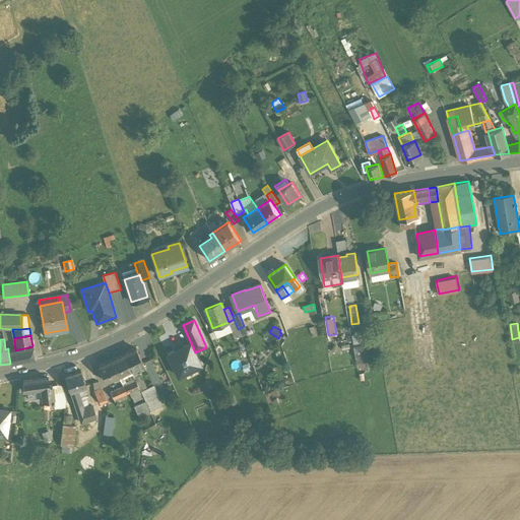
[(168,353),(179,376),(201,366),(195,352),(191,343),(168,353)]
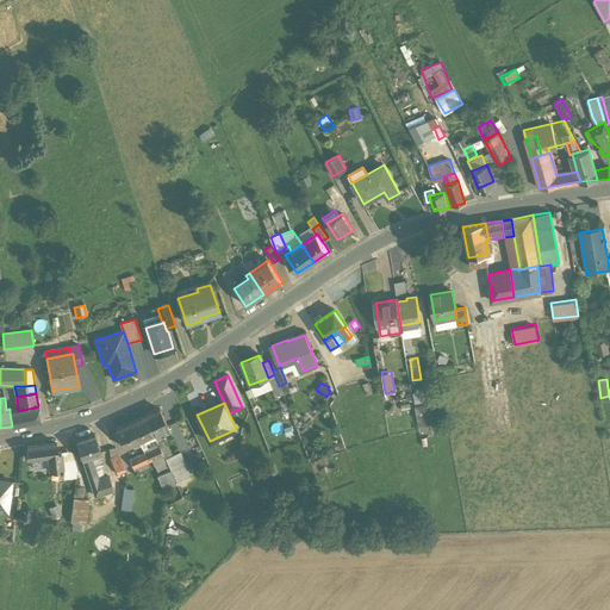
[(418,423),(430,421),(427,403),(416,405),(418,423)]
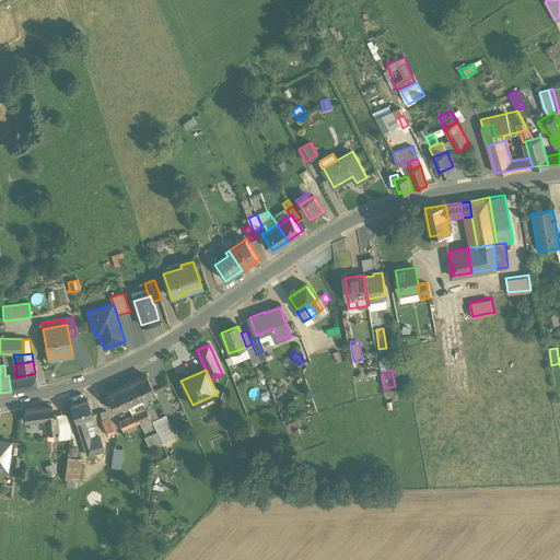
[(9,378),(11,392),(38,385),(35,373),(16,377),(9,378)]
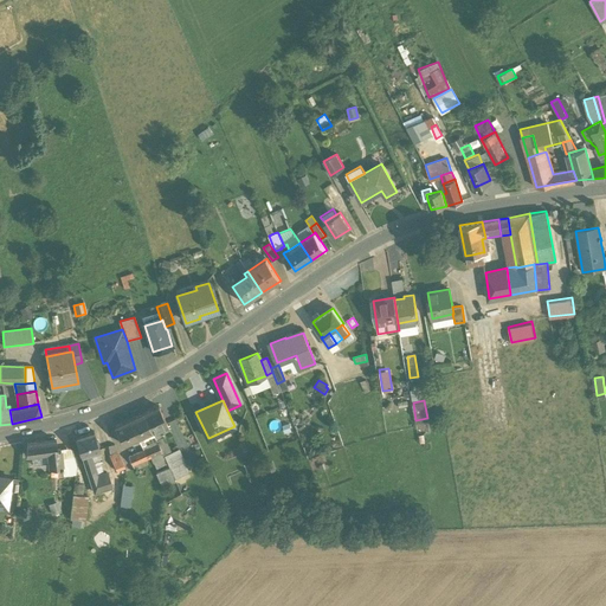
[(159,406),(143,413),(153,432),(167,425),(159,406)]
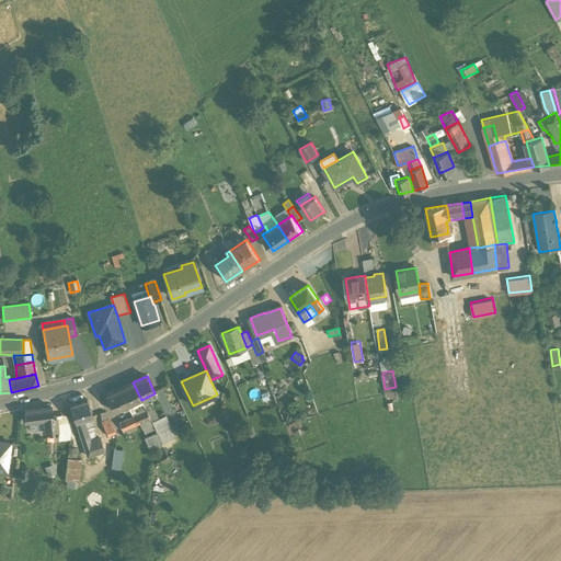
[(133,382),(119,389),(127,405),(140,400),(141,400),(133,382)]
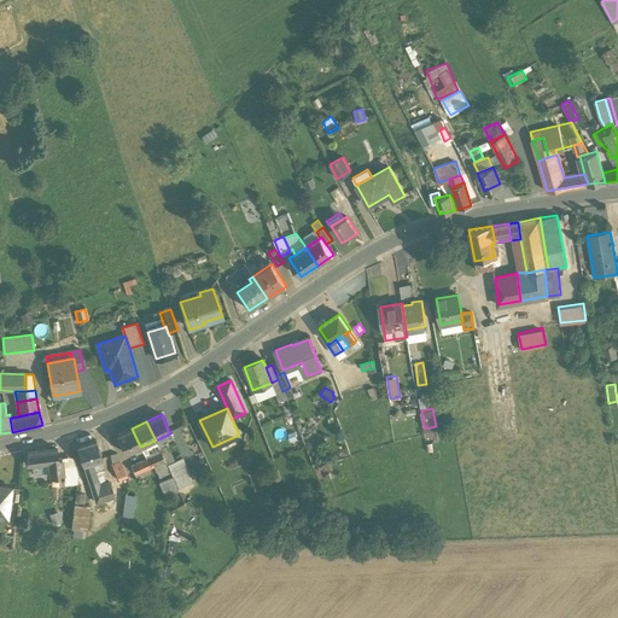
[(132,429),(116,436),(124,454),(140,447),(132,429)]
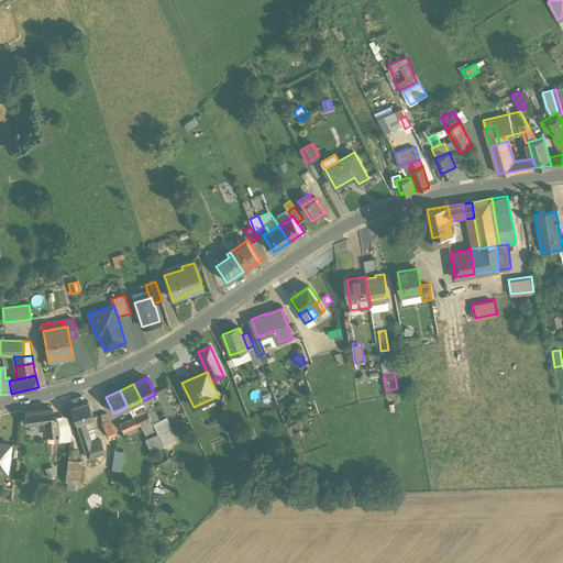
[(92,418),(87,401),(70,407),(76,423),(84,421),(91,419),(92,418)]
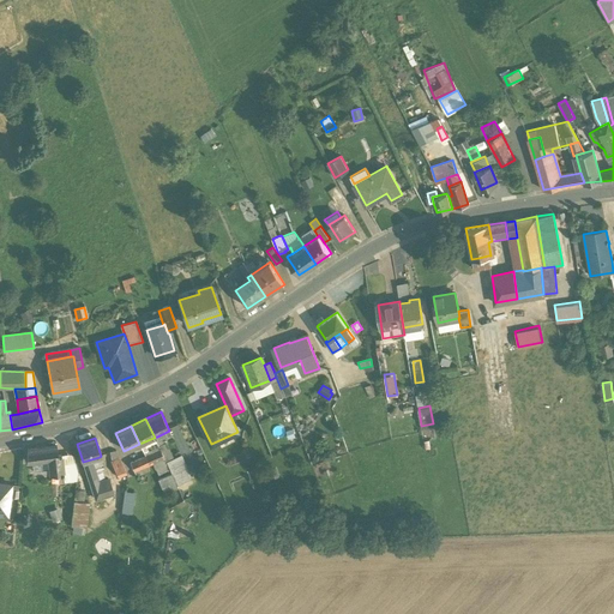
[(154,438),(139,444),(145,457),(161,451),(158,447),(154,438)]
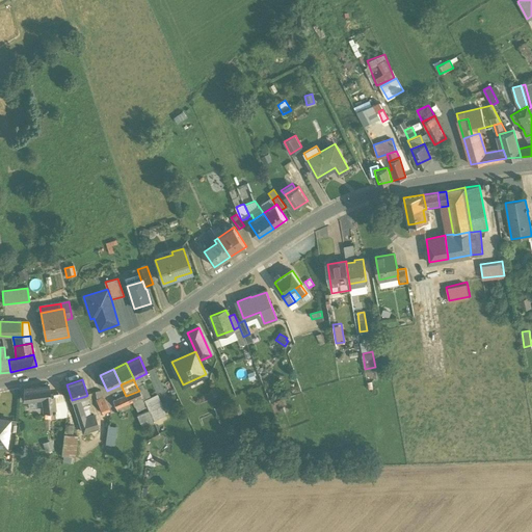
[(137,388),(139,391),(142,397),(144,402),(151,400),(144,384),(137,388)]
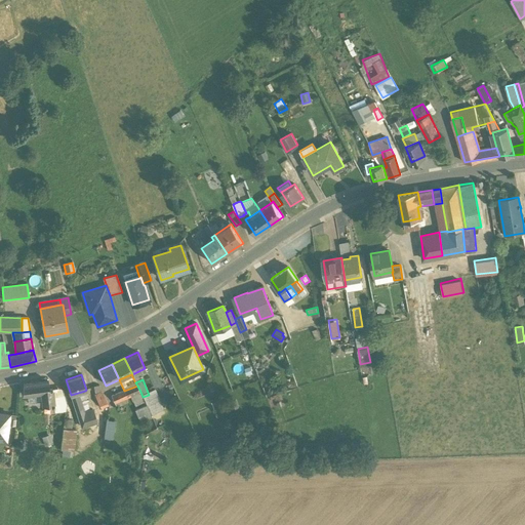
[(48,381),(23,385),(23,395),(27,395),(32,394),(41,393),(42,402),(43,406),(53,404),(53,406),(54,406),(53,398),(52,390),(49,390),(48,381)]
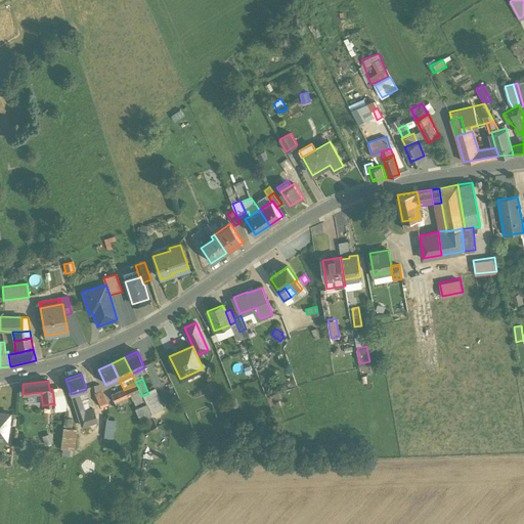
[(98,385),(94,386),(95,394),(102,392),(98,385)]
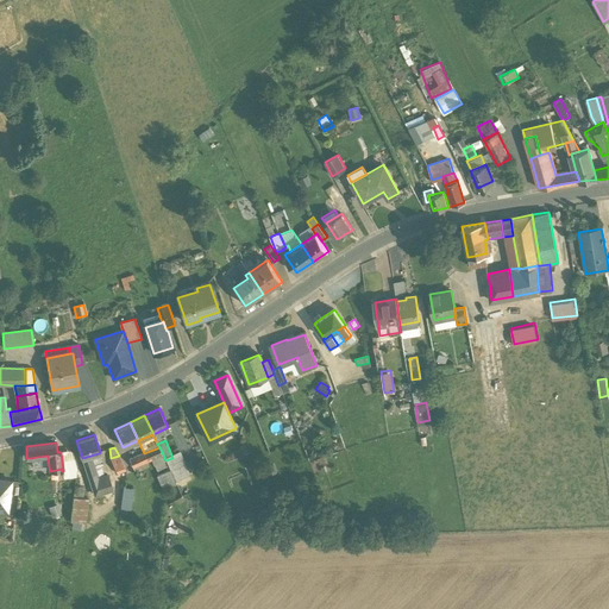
[(159,447),(144,453),(148,462),(151,459),(163,454),(159,447)]
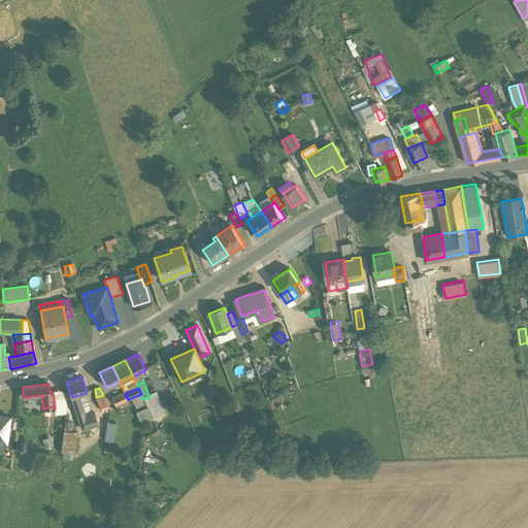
[(86,393),(78,395),(83,407),(88,405),(87,401),(89,400),(86,393)]
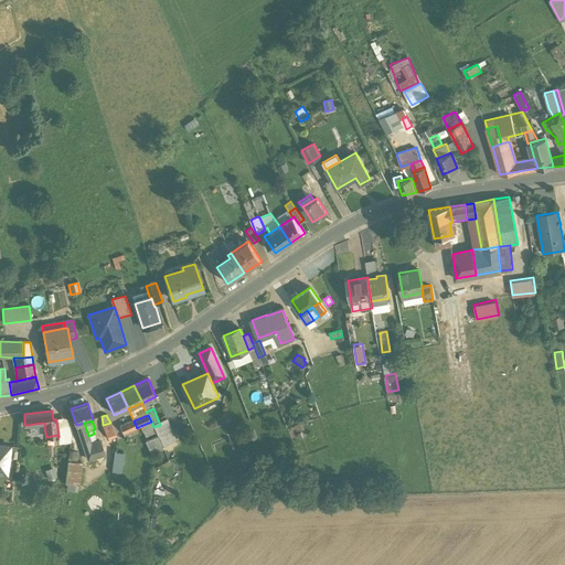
[(134,420),(119,427),(124,434),(137,428),(134,420)]
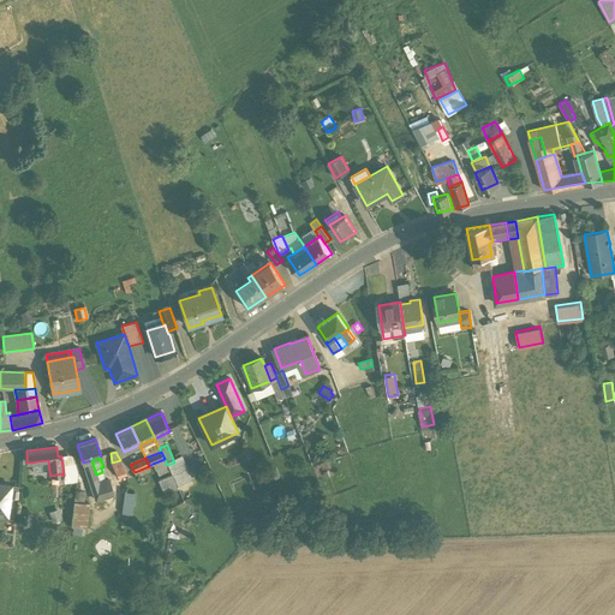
[(192,479),(181,458),(174,463),(167,465),(169,472),(172,475),(178,487),(192,479)]
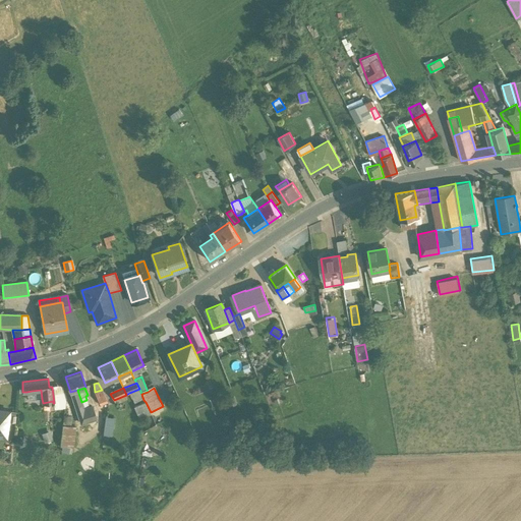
[(139,389),(129,393),(134,404),(143,400),(141,394),(139,389)]
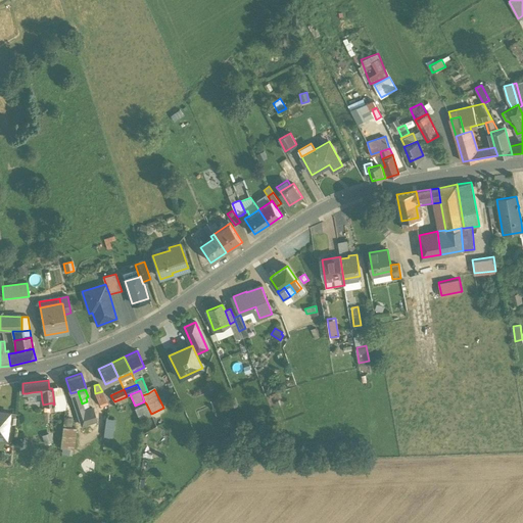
[(41,391),(32,392),(27,393),(28,401),(42,400),(41,391)]
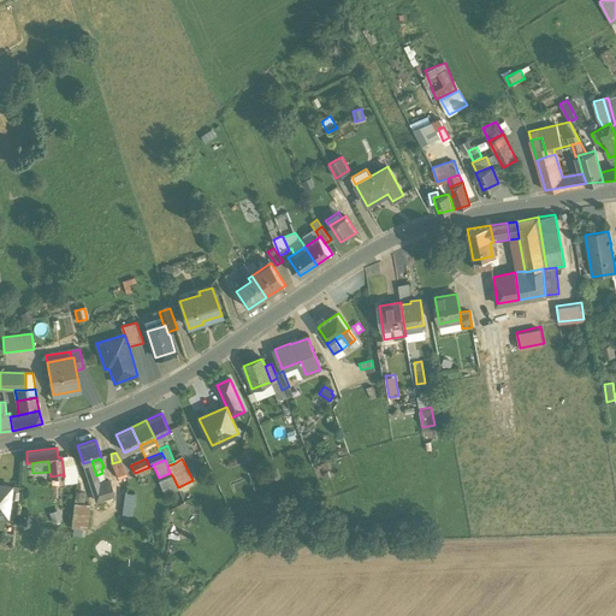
[(92,461),(83,463),(92,489),(100,486),(96,475),(92,461)]
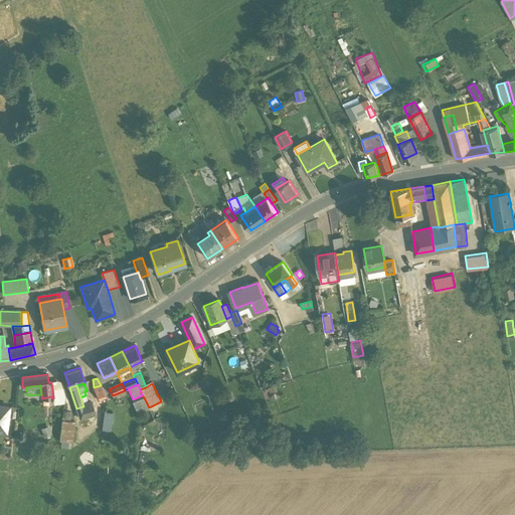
[(94,387),(96,394),(104,391),(101,385),(94,387)]
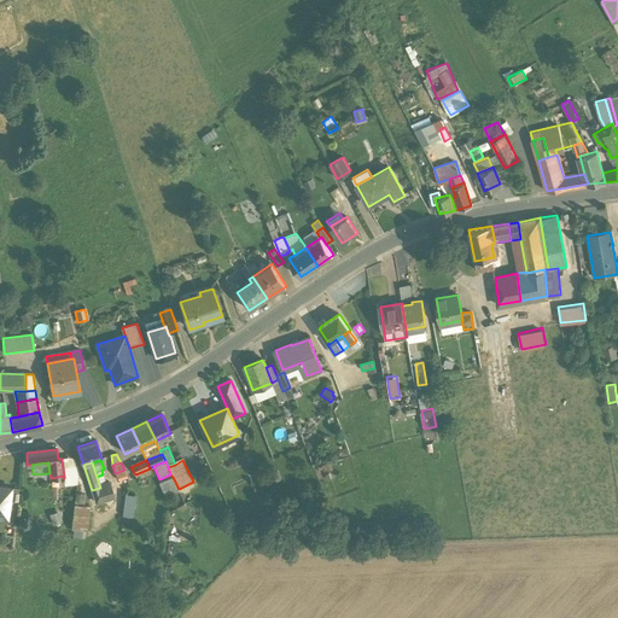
[(75,466),(63,468),(64,478),(63,478),(64,485),(77,484),(79,476),(75,466)]
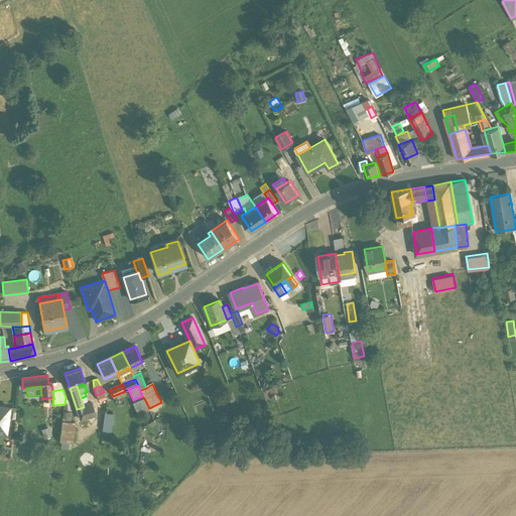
[(104,392),(96,395),(99,400),(100,401),(107,399),(104,392)]
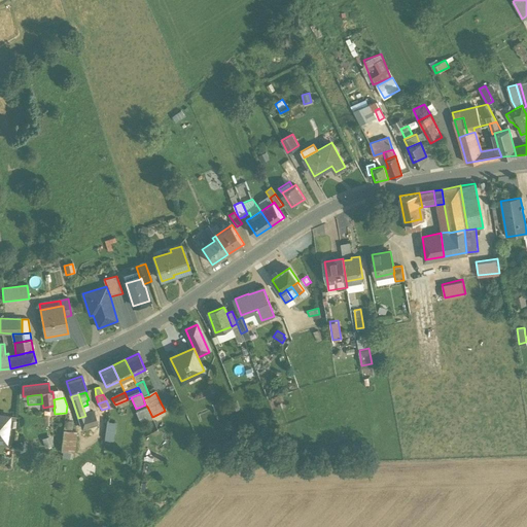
[(147,407),(136,412),(141,424),(153,419),(152,417),(147,407)]
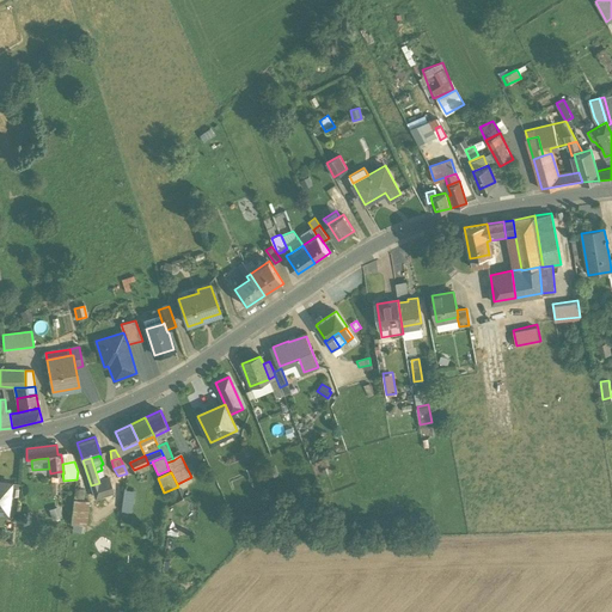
[(109,479),(99,483),(91,485),(93,494),(111,488),(109,479)]
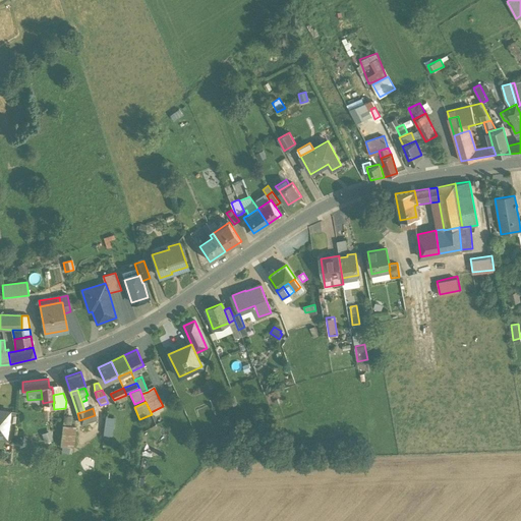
[(9,411),(0,410),(0,437),(6,438),(9,411)]
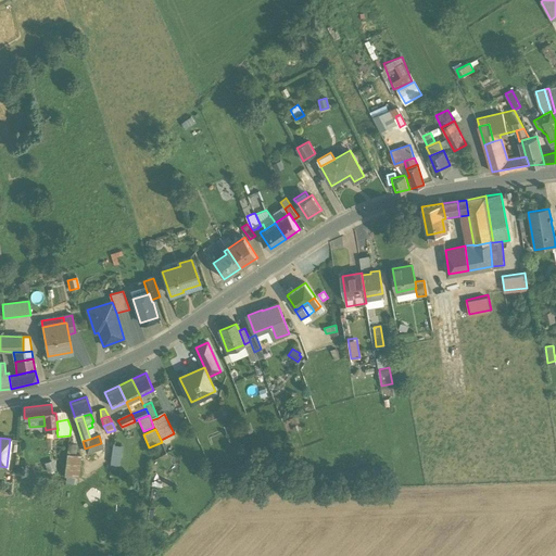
[(76,445),(68,444),(67,454),(75,455),(76,445)]
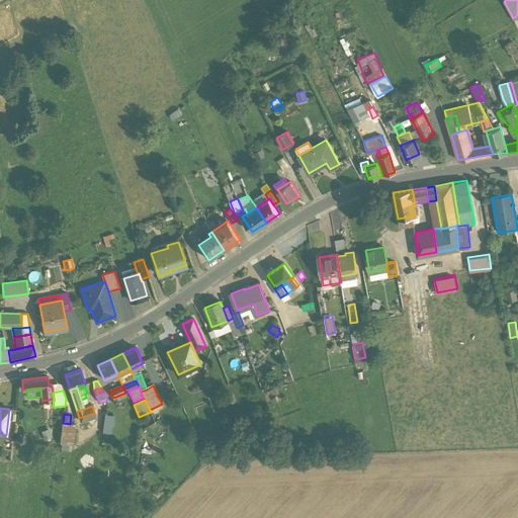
[(113,416),(105,414),(102,432),(111,434),(113,416)]
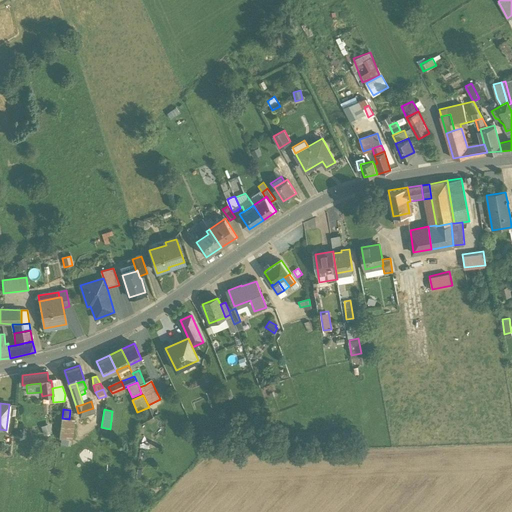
[(69,419),(62,418),(60,431),(72,432),(73,420),(69,419)]
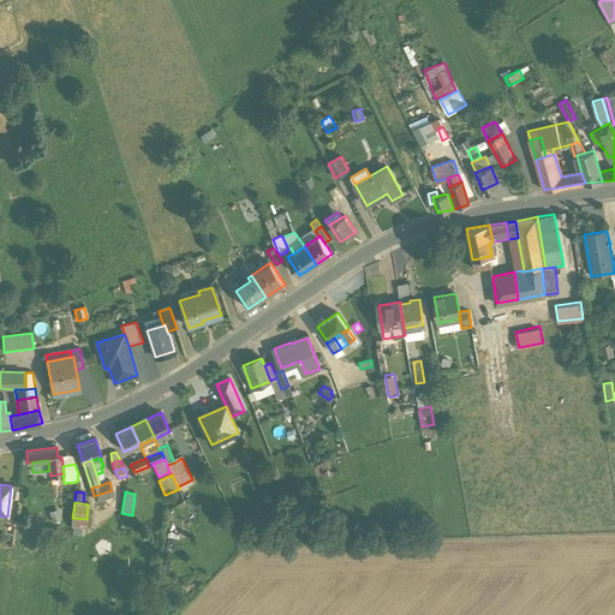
[(87,519),(72,518),(71,526),(85,529),(87,519)]
